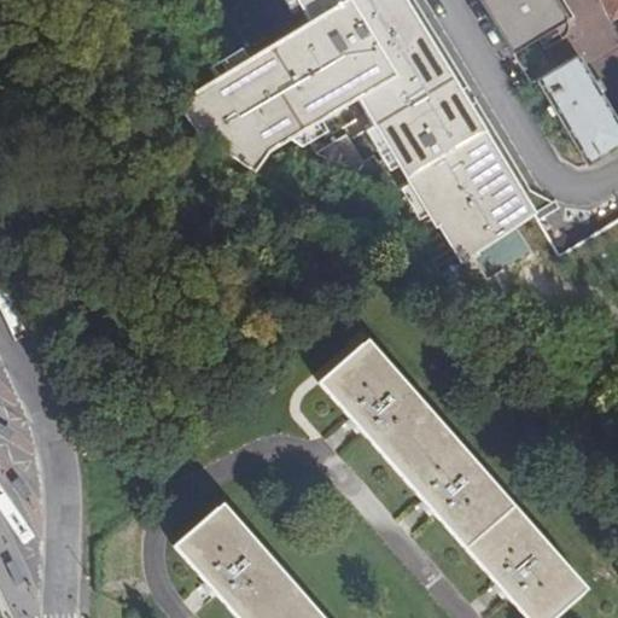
[(458,257),(531,208),(400,0),(291,0),(305,22),(179,105),(202,132),(256,170),(266,156),(355,98),(458,257)]
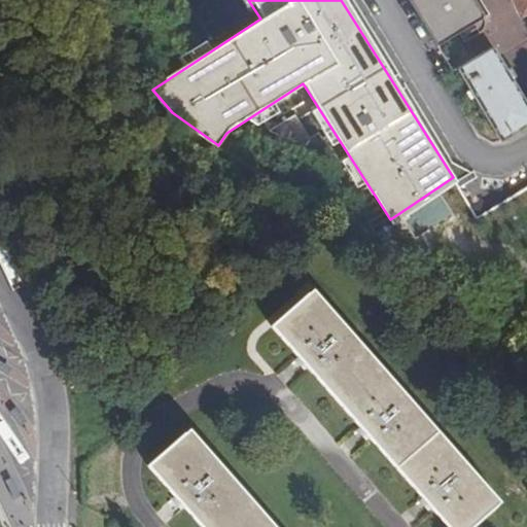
[(407,0),(435,47),(485,18),(473,0),(407,0)]
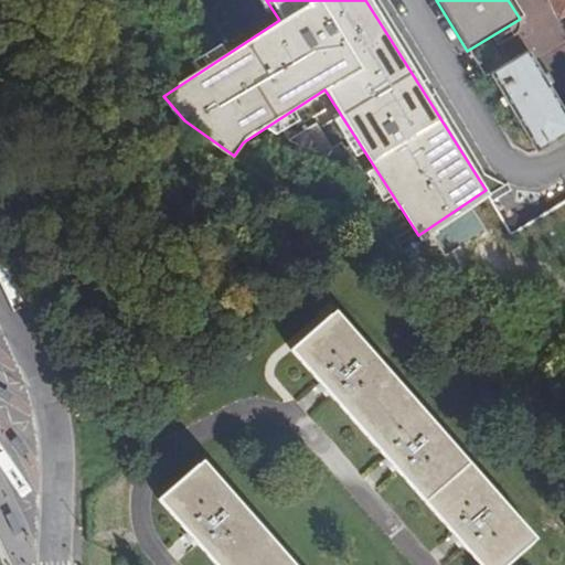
[(564,0),(546,0),(555,17),(564,11),(564,0)]
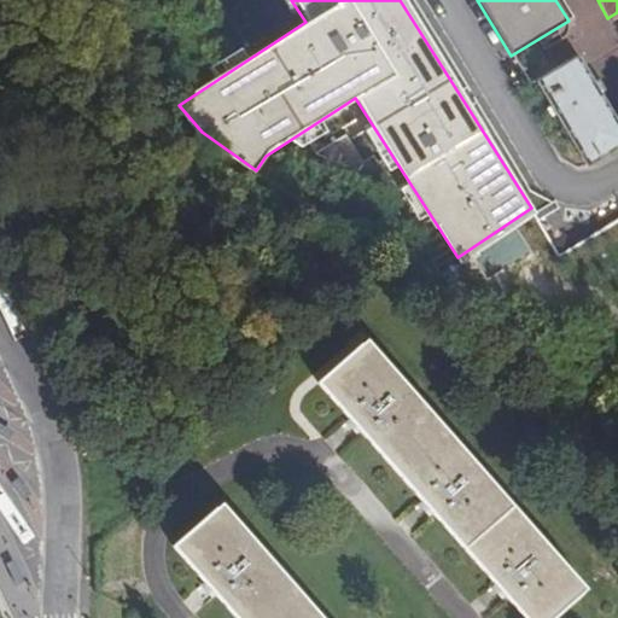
[(534,79),(589,168),(617,150),(617,123),(576,54),(534,79)]
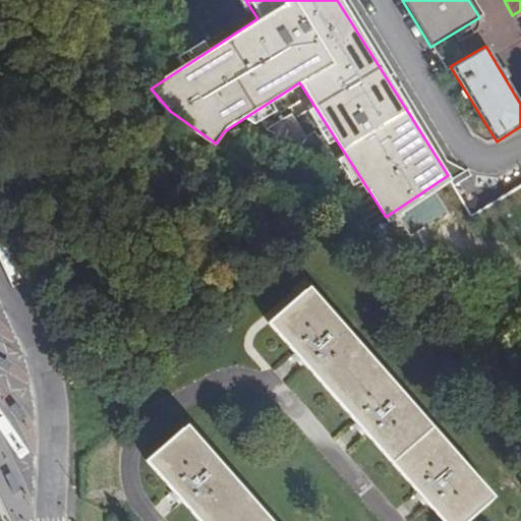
[(503,228),(516,220),(498,192),(485,201),(503,228)]
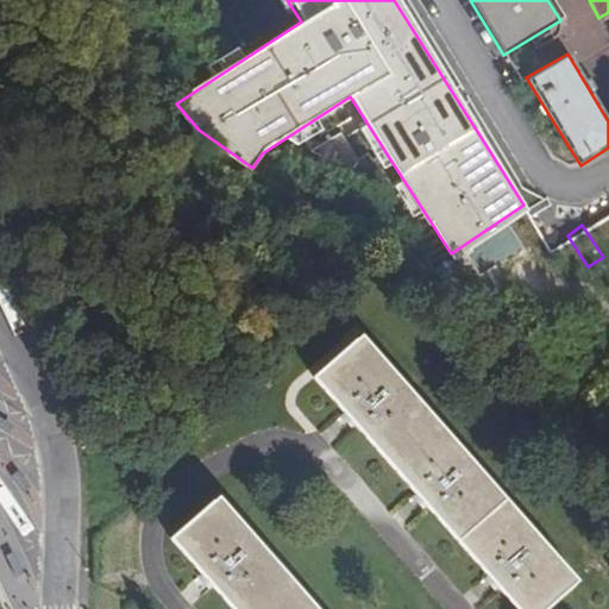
[(608,252),(594,265),(608,283),(608,252)]
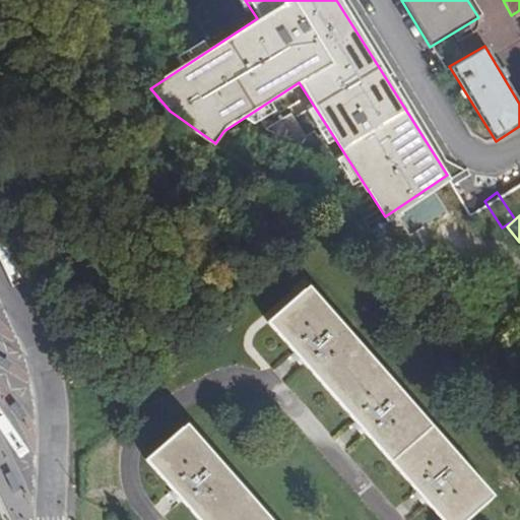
[(274,321),(445,519),(471,519),(499,497),(313,286),(274,321)]
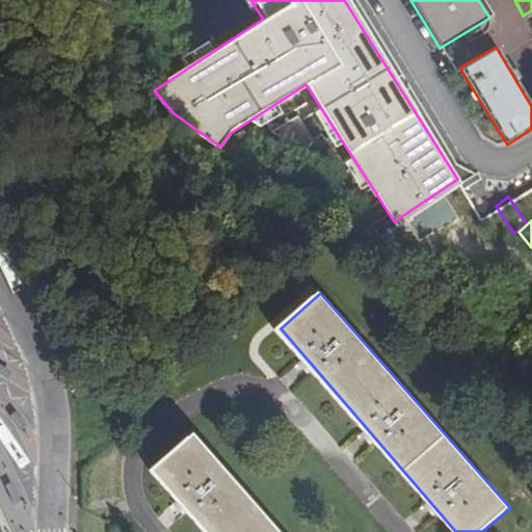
[(6,402),(0,405),(0,406),(12,426),(20,422),(6,402)]
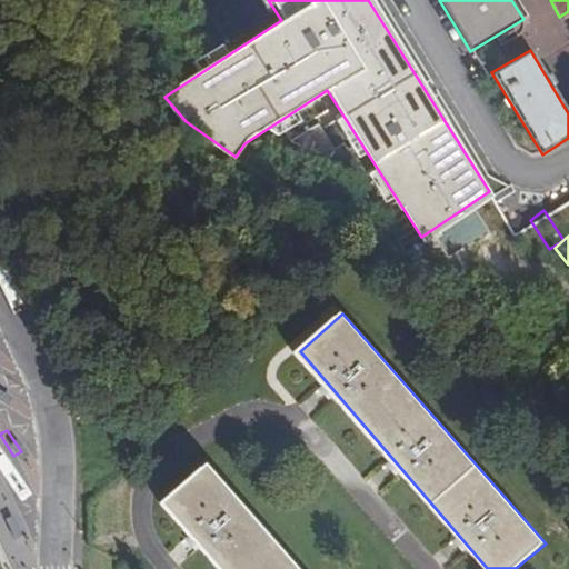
[(160,503),(217,568),(299,568),(207,463),(160,503)]
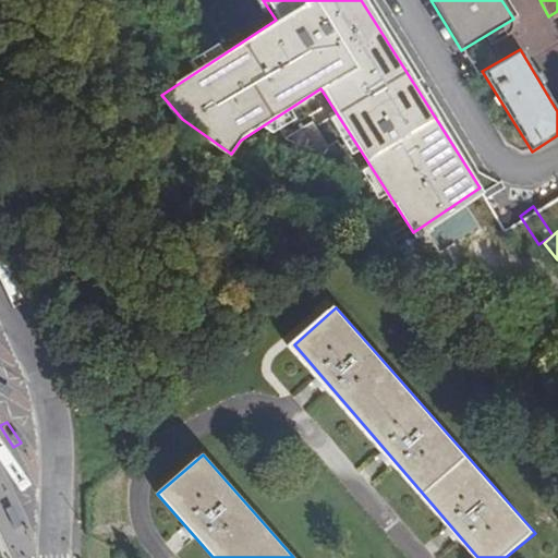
[(5,497),(0,499),(0,505),(10,522),(13,521),(17,519),(5,497)]
